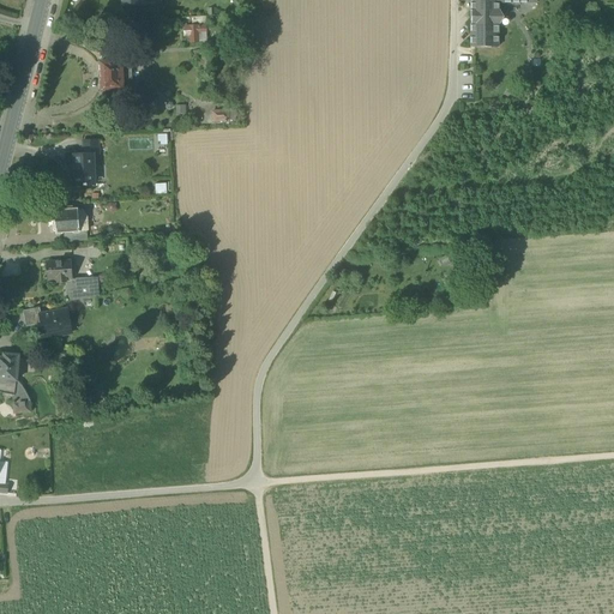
[(470,47),(498,47),(499,24),(500,24),(504,18),(500,11),(499,11),(499,2),(537,4),(536,0),(468,0),(469,2),(471,2),(470,47)]
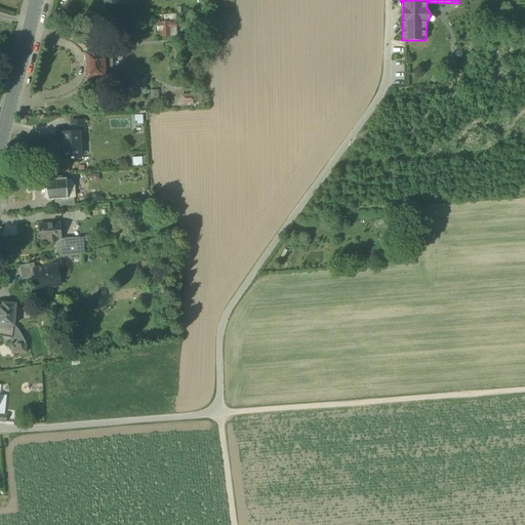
[(157,36),(177,35),(176,13),(163,14),(163,21),(157,22),(157,36)]
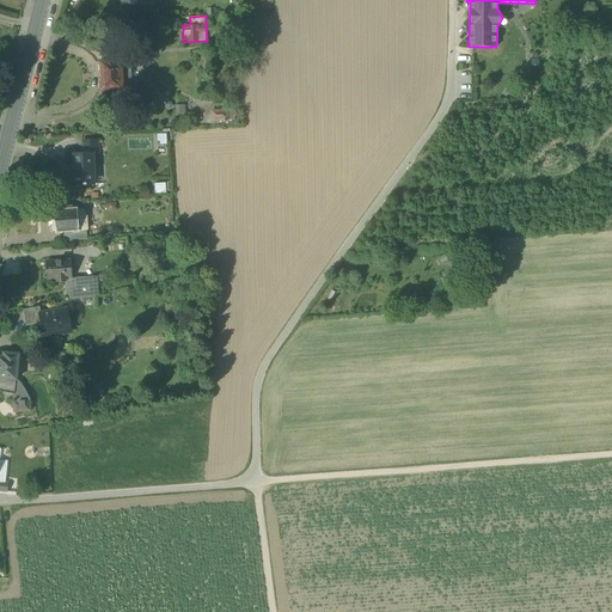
[(99,79),(101,80),(102,91),(123,90),(122,81),(132,80),(130,69),(122,69),(121,61),(99,62),(101,72),(99,74),(99,77),(99,79)]
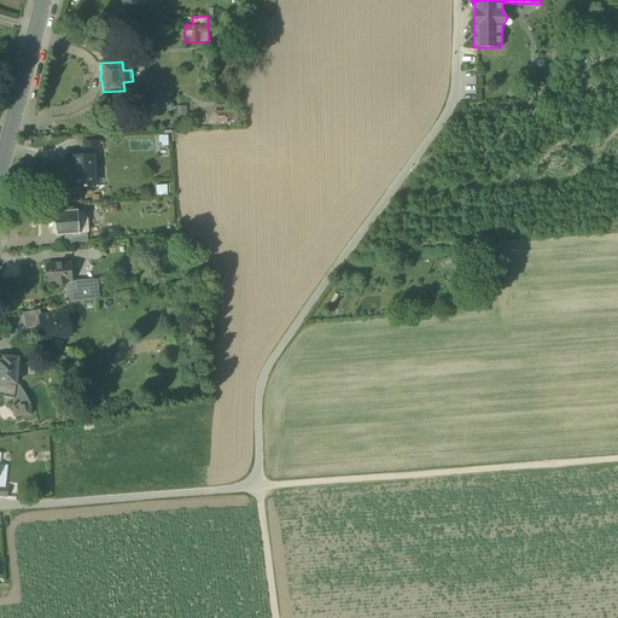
[(214,110),(214,120),(229,118),(229,110),(214,110)]
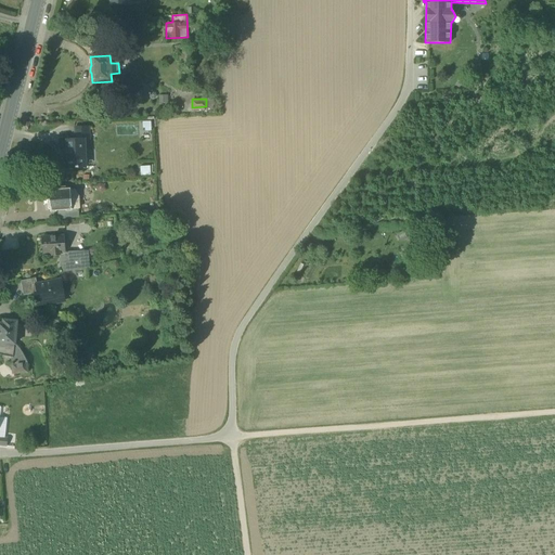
[(151,121),(142,121),(142,128),(145,128),(145,131),(151,131),(151,121)]
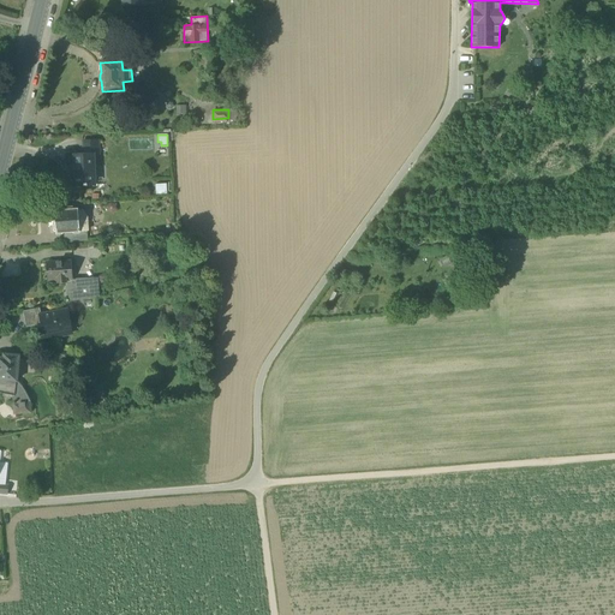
[(84,141),(84,155),(94,155),(99,155),(99,141),(84,141)]
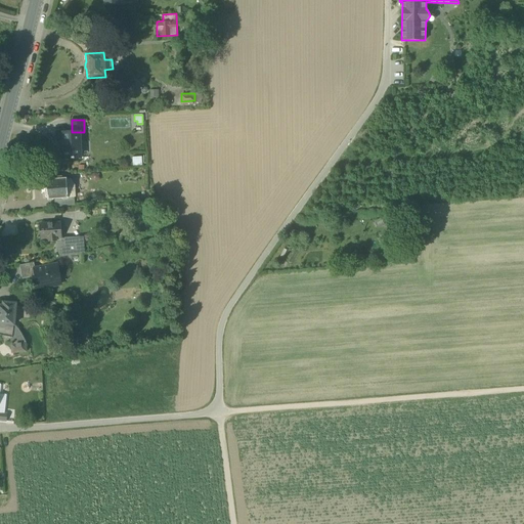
[(80,149),(80,132),(72,132),(63,132),(63,159),(78,158),(78,149),(80,149)]
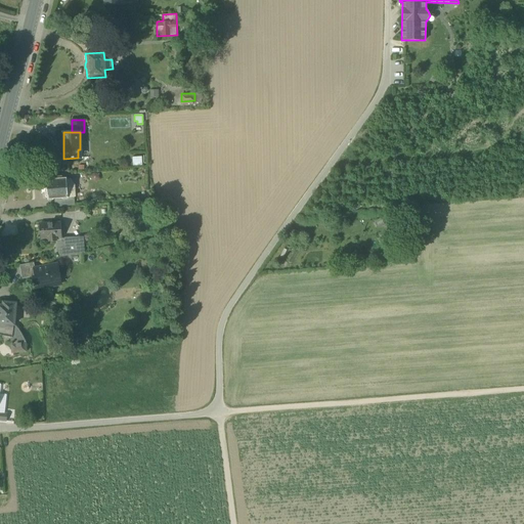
[(132,158),(133,167),(142,166),(142,157),(132,158)]
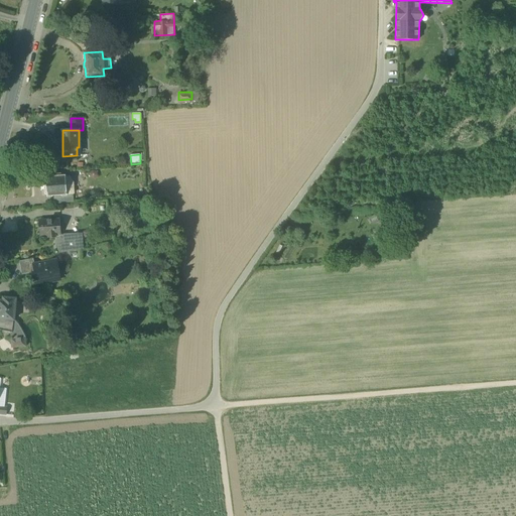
[(92,170),(89,174),(91,178),(95,179),(98,176),(97,171),(92,170)]
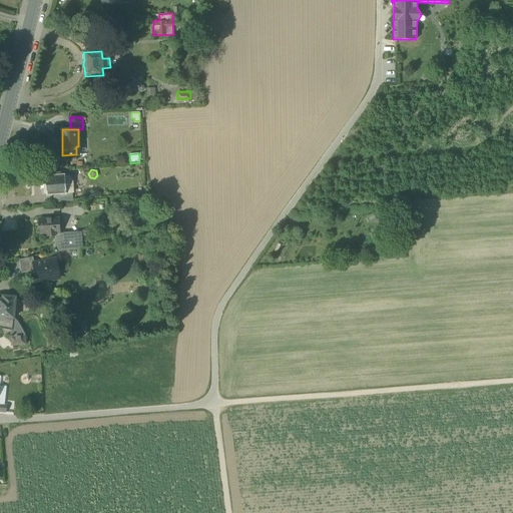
[(53,194),(65,193),(64,182),(63,176),(60,176),(60,175),(55,175),(55,176),(47,177),(47,183),(47,188),(48,188),(48,195),(53,194)]
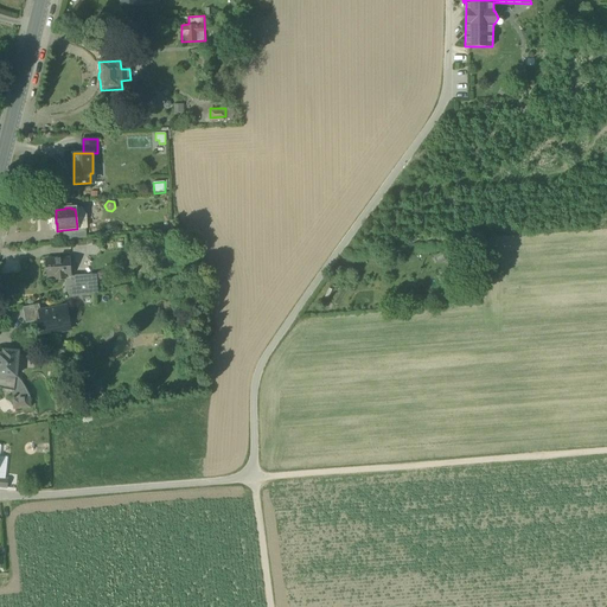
[(82,208),(75,209),(76,216),(82,215),(83,229),(85,229),(88,229),(87,215),(82,208)]
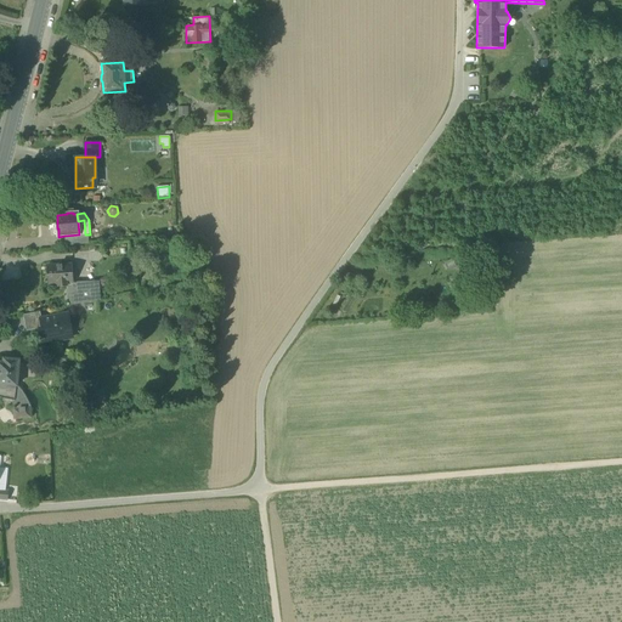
[(64,236),(66,246),(89,244),(88,235),(85,235),(79,235),(64,236)]
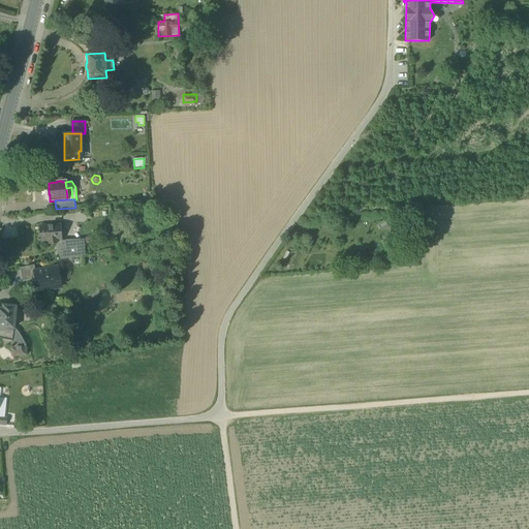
[(49,241),(49,244),(57,243),(56,237),(62,236),(61,224),(39,226),(40,230),(38,231),(39,237),(40,237),(40,242),(49,241)]
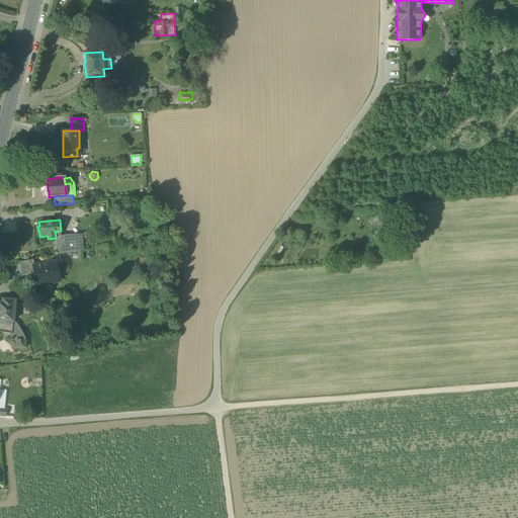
[(62,239),(63,254),(83,250),(82,237),(62,239)]
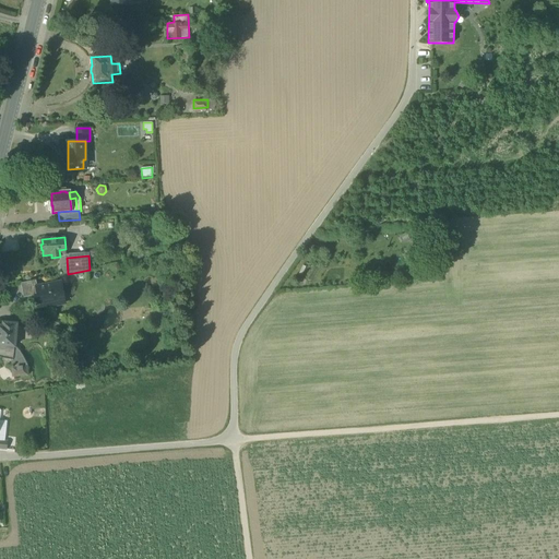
[(21,283),(24,298),(35,296),(35,295),(38,295),(36,287),(37,287),(36,281),(21,283)]
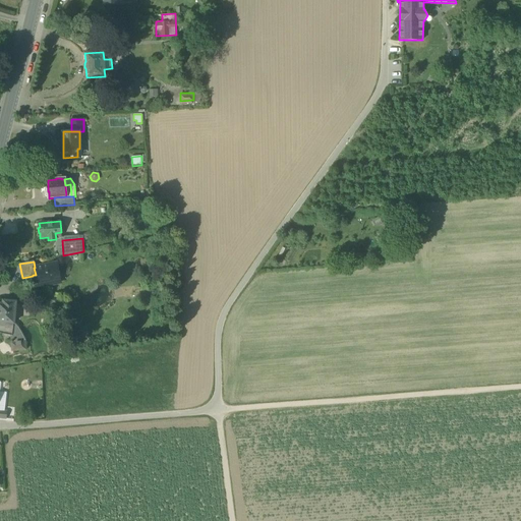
[(33,276),(35,287),(45,285),(45,286),(57,284),(55,273),(59,272),(57,263),(35,268),(34,268),(36,275),(33,275),(33,276)]
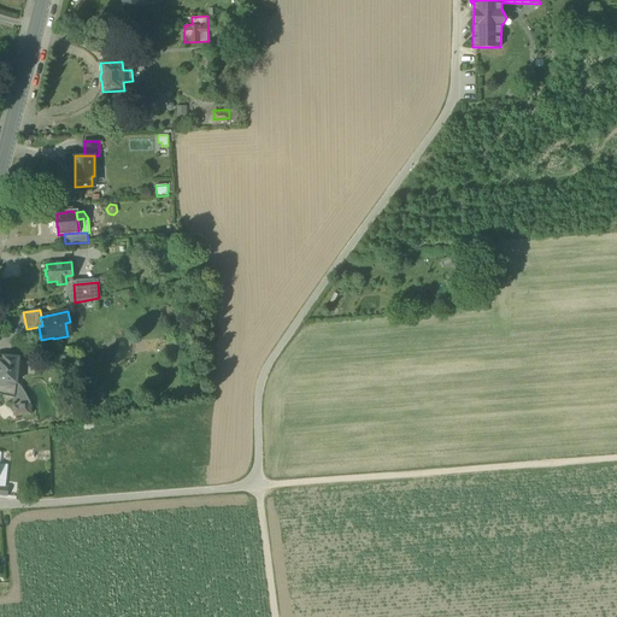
[(53,360),(69,362),(70,353),(54,352),(53,360)]
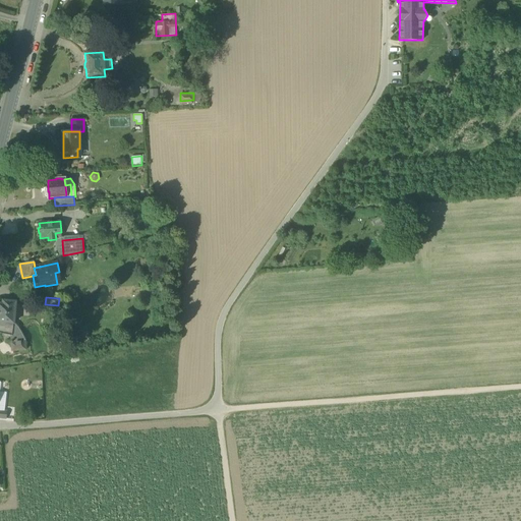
[(0,322),(14,324),(16,301),(3,300),(2,303),(0,303),(0,322)]
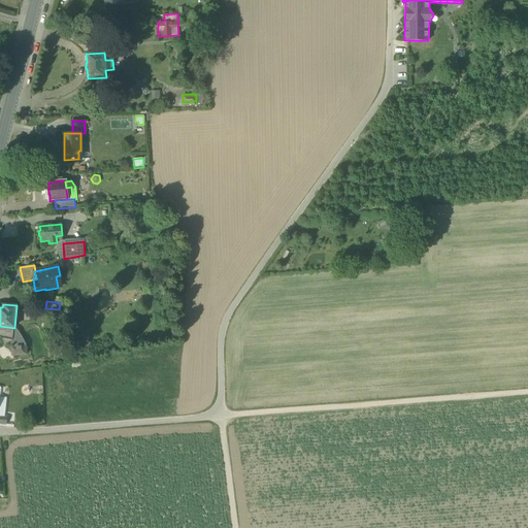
[(26,347),(14,328),(0,326),(0,335),(11,338),(12,348),(26,347)]
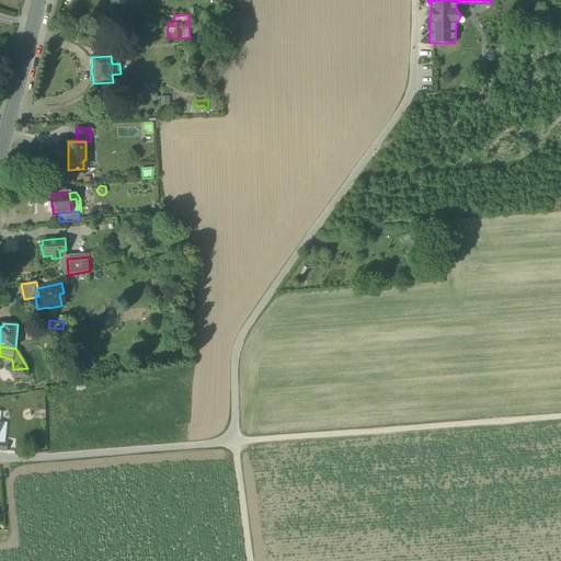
[(94,352),(82,354),(84,365),(95,363),(94,352)]
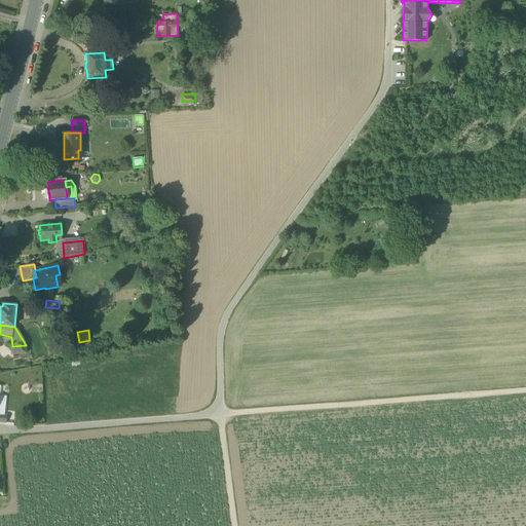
[(12,346),(12,354),(26,352),(26,345),(12,346)]
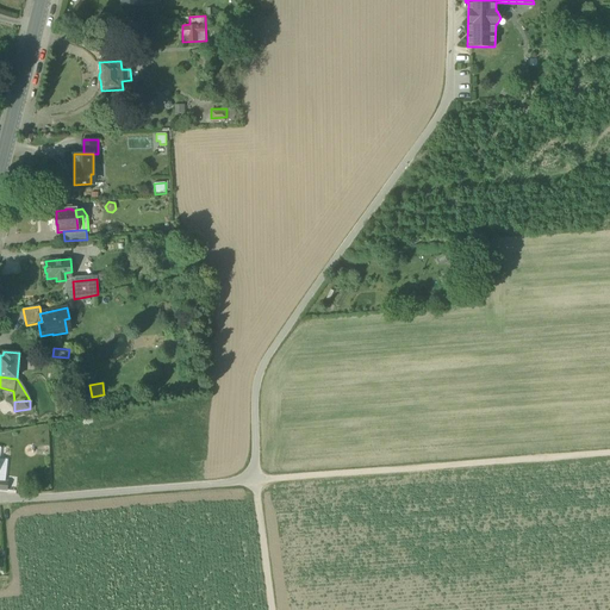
[(7,456),(17,458),(18,448),(8,447),(7,456)]
